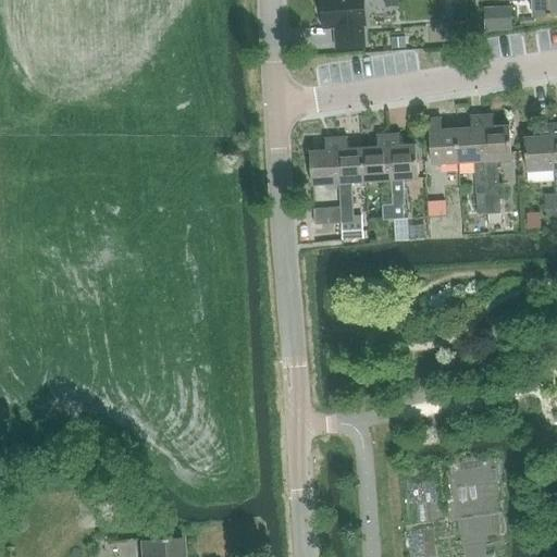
[(363,0),(321,0),(324,27),(338,26),(339,34),(336,34),(337,49),(364,47),(362,24),(366,24),(363,0)]
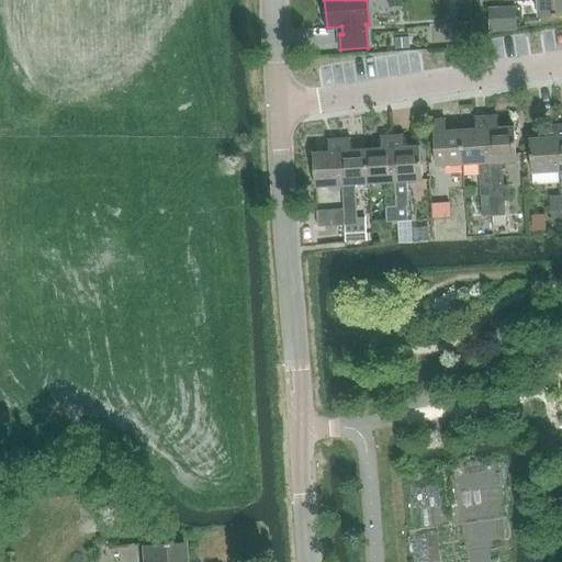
[(561,0),(514,0),(515,2),(531,2),(530,0),(541,0),(542,18),(561,17),(561,0)]
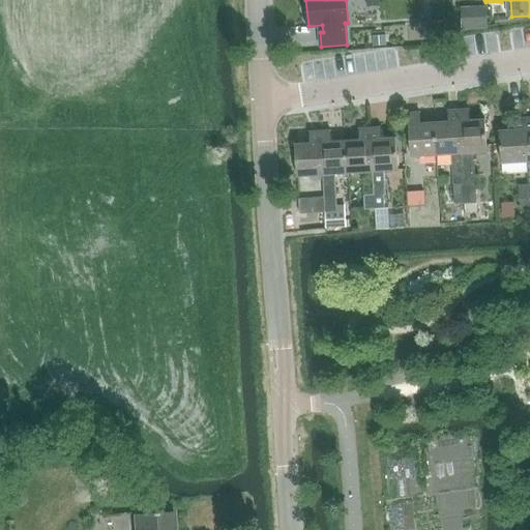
[(484,9),(461,10),(462,30),(486,29),(484,9)]
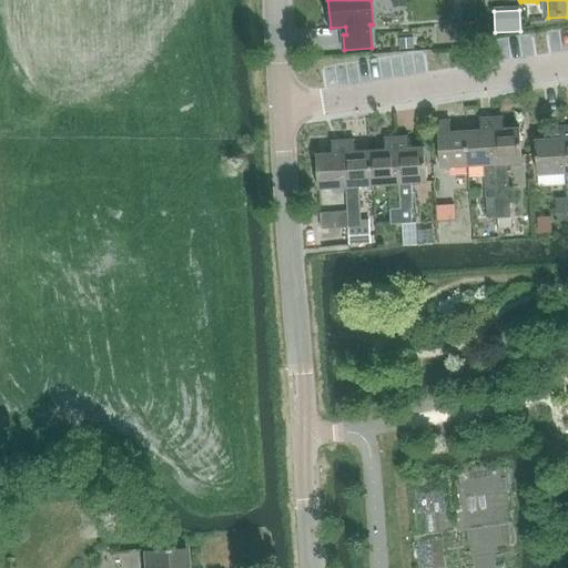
[(468,169),(494,168),(495,168),(493,121),(483,122),(483,133),(467,134),(468,169)]
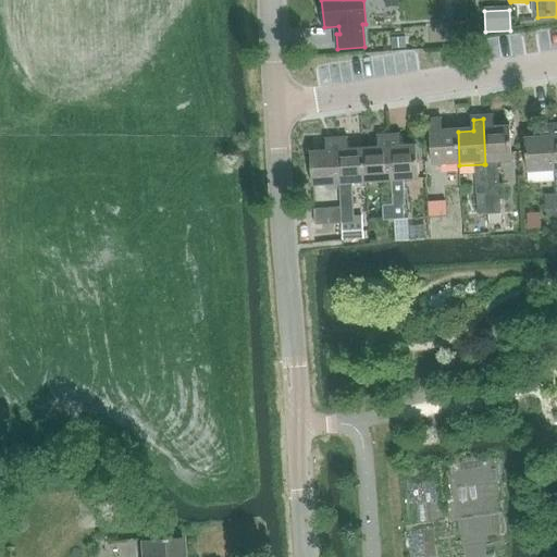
[(487,214),(489,214),(500,214),(500,199),(499,199),(498,183),(496,163),(511,162),(510,128),(494,130),(494,119),(483,119),(485,164),(484,164),(486,185),(487,199),(487,214)]
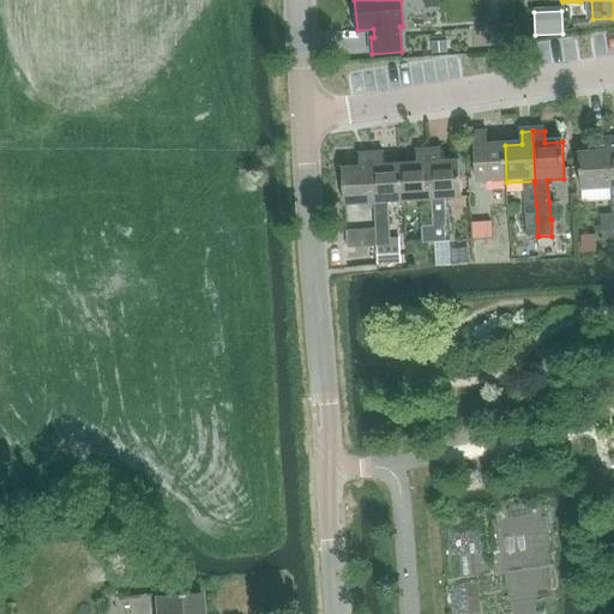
[(506,182),(505,145),(488,146),(487,133),(475,134),(477,184),(506,182)]
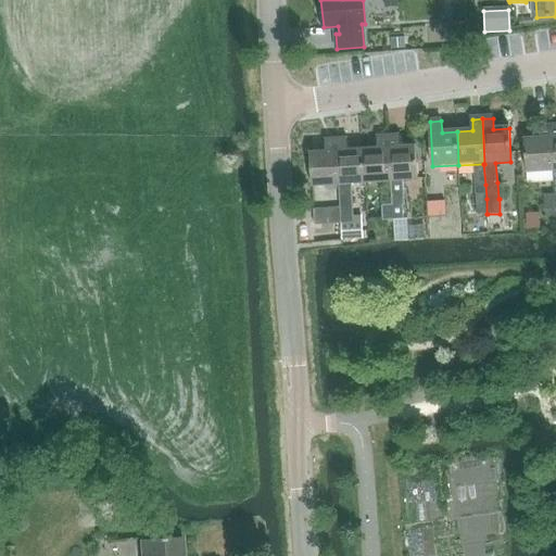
[(541,139),(526,140),(528,174),(551,172),(553,172),(551,127),(541,127),(541,139)]
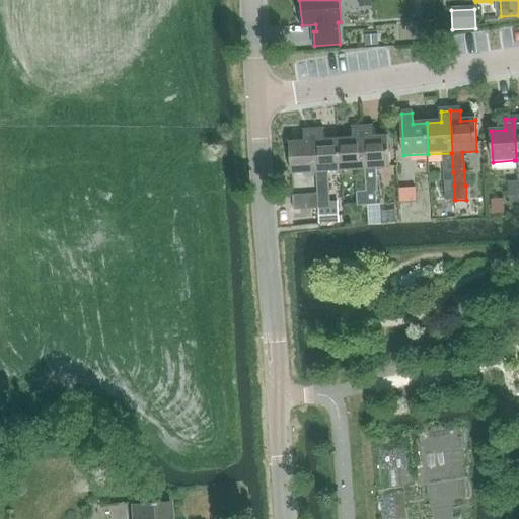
[(373,127),(363,128),(366,169),(367,193),(367,207),(368,225),(381,224),(380,206),(376,206),(375,192),(377,192),(376,168),(390,167),(388,137),(374,138),(373,127)]
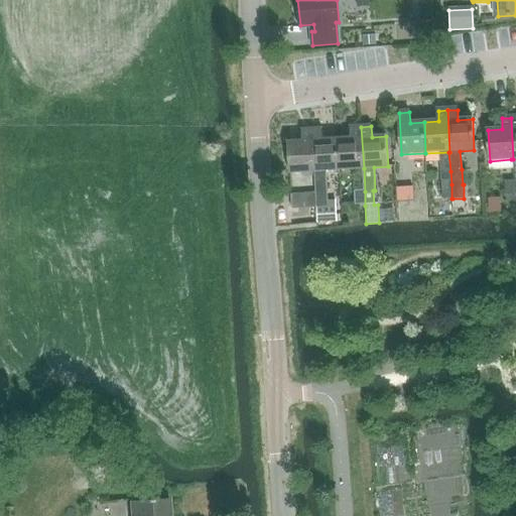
[(352,138),(338,139),(339,169),(364,168),(361,127),(351,128),(352,138)]
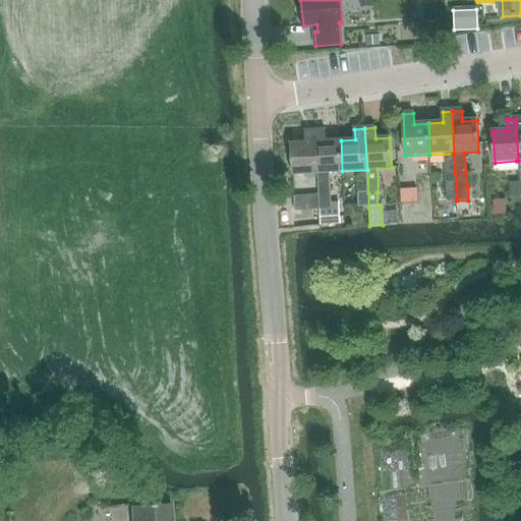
[(306,142),(292,143),(294,174),(317,172),(315,131),(305,132),(306,142)]
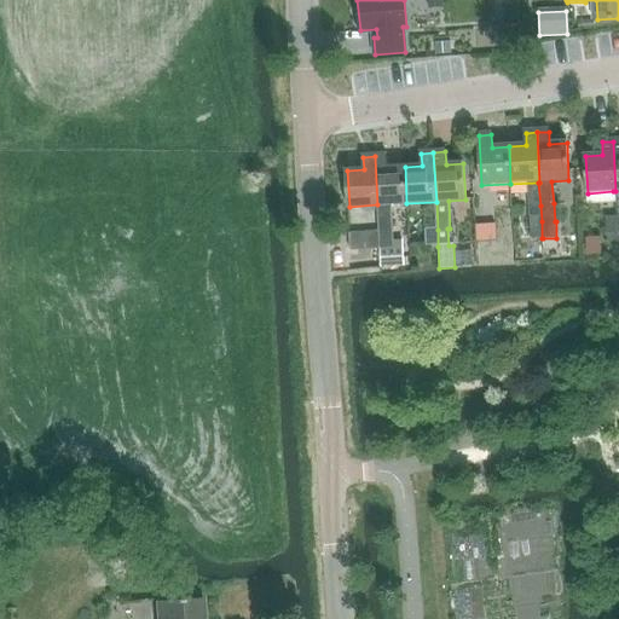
[(387,156),(375,156),(377,204),(379,232),(380,248),(380,253),(394,252),(392,204),(406,203),(405,167),(388,167),(387,156)]
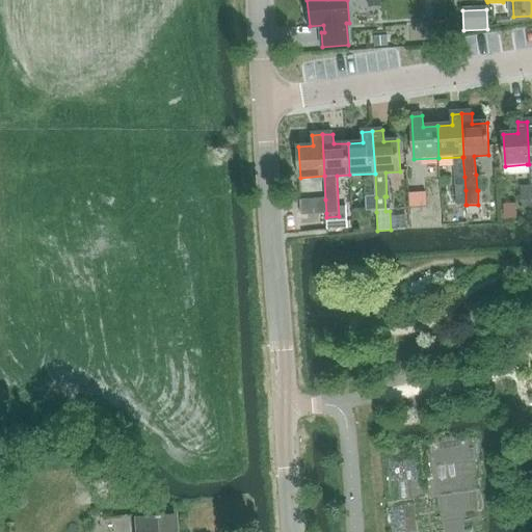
[(521,187),(517,187),(520,210),(529,209),(529,201),(531,200),(531,186),(528,186),(521,187)]
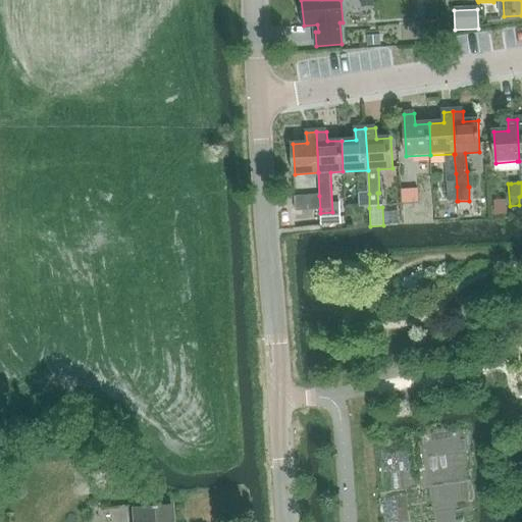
[(457,201),(457,187),(447,188),(447,209),(458,208),(458,201),(457,201)]
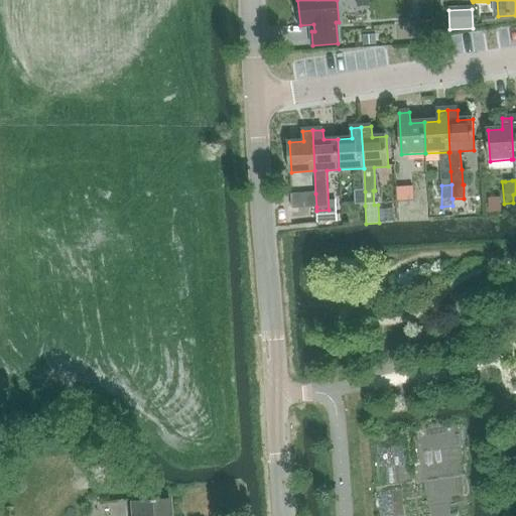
[(402,187),(403,202),(413,201),(412,186),(402,187)]
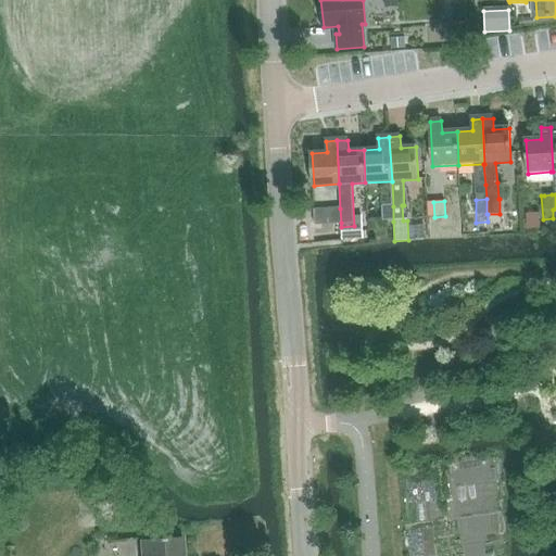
[(393,206),(382,206),(383,222),(393,222),(393,206)]
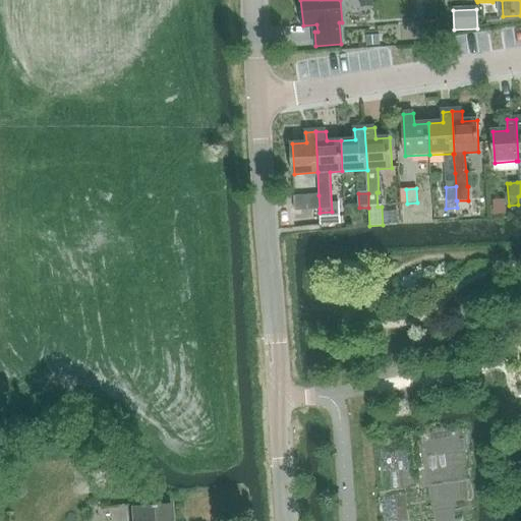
[(319,195),(293,196),(294,211),(320,209),(319,195)]
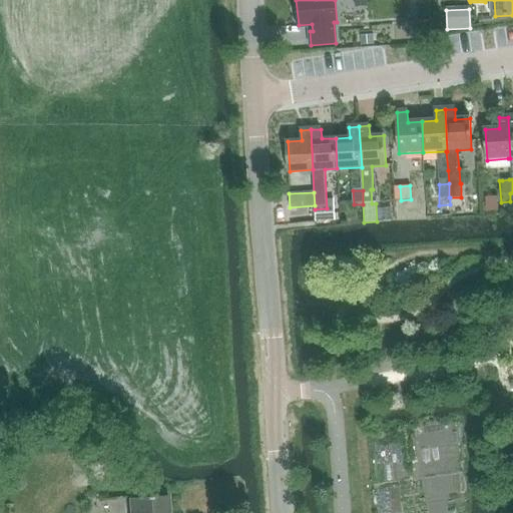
[(512,466),(512,451),(504,457),(511,468),(512,466)]
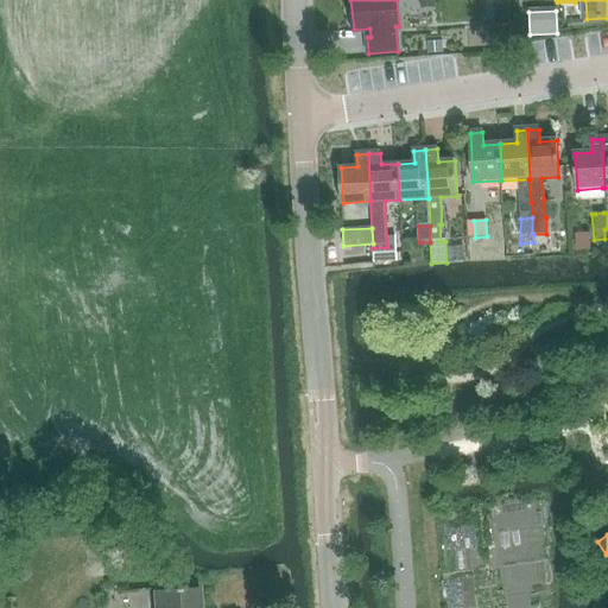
[(156,607),(200,607),(198,589),(156,593),(156,607)]
